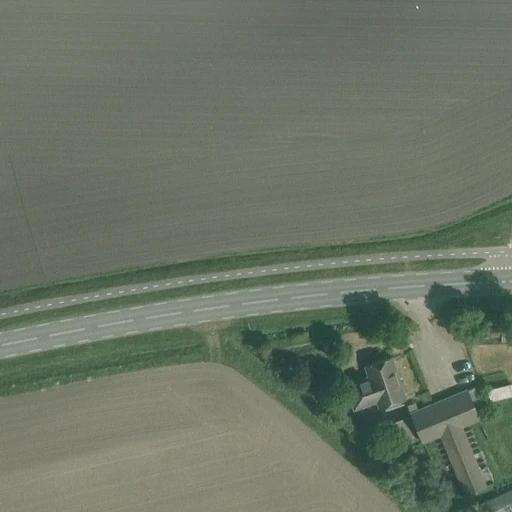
[(405,398),(392,357),(364,366),(368,377),(345,384),(353,409),(376,401),(378,407),(405,398)]
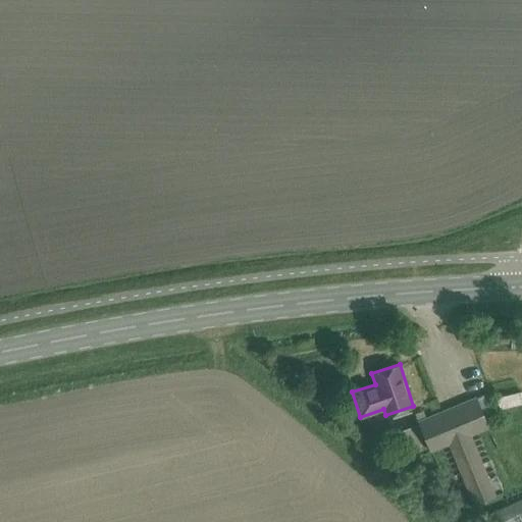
[(521,403),(521,401),(520,392),(496,398),(499,409),(521,403)]
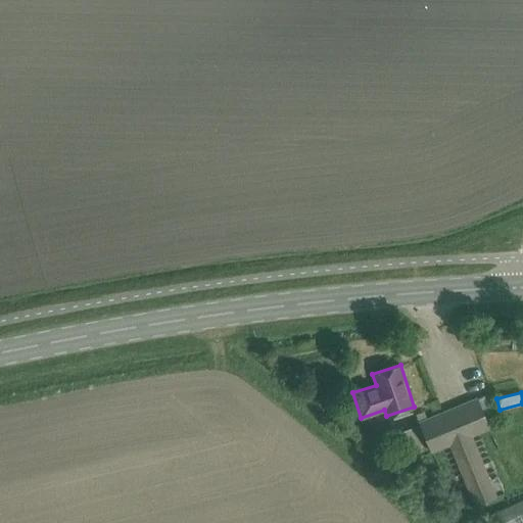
[(490,414),(483,396),(418,423),(431,454),(442,449),(467,509),(502,494),(476,434),(489,428),(484,416),(490,414)]
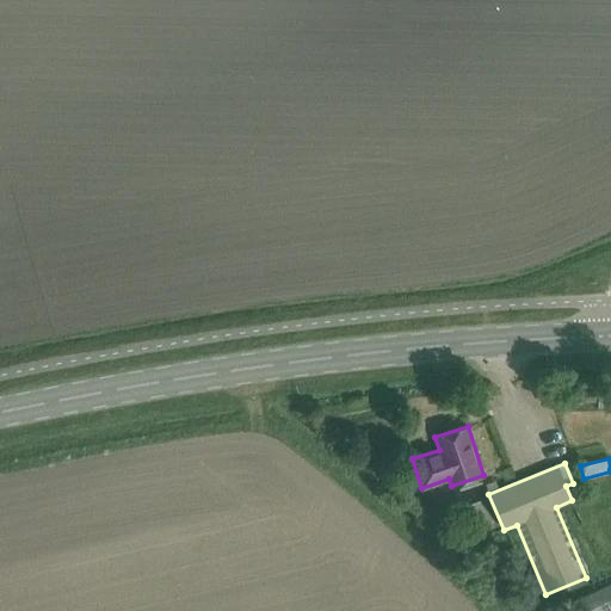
[(610,610),(610,573),(590,585),(593,592),(572,602),(576,610),(610,610)]
